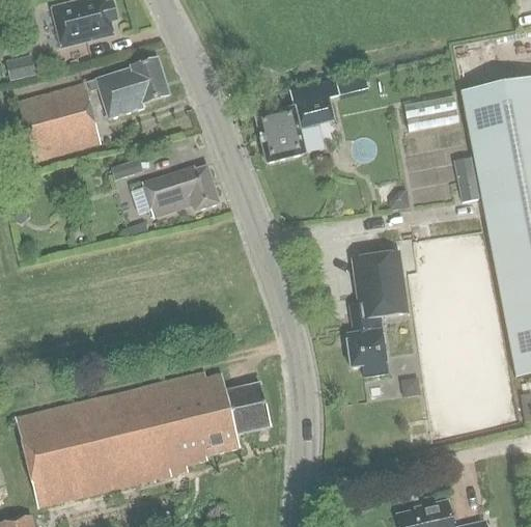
[(112,0),(105,2),(104,0),(77,0),(60,4),(66,34),(110,25),(109,20),(116,19),(112,0)]
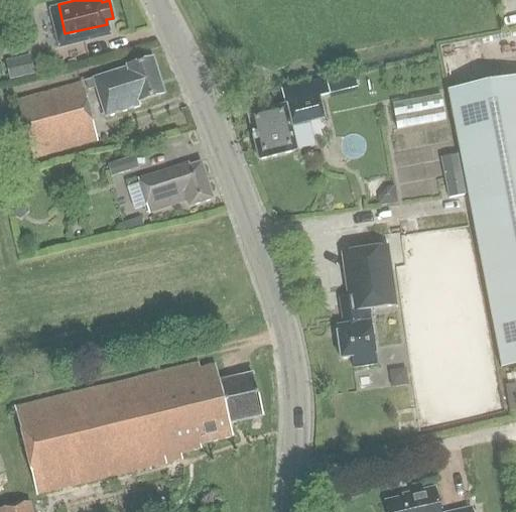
[(5,59),(10,79),(34,73),(30,53),(5,59)]
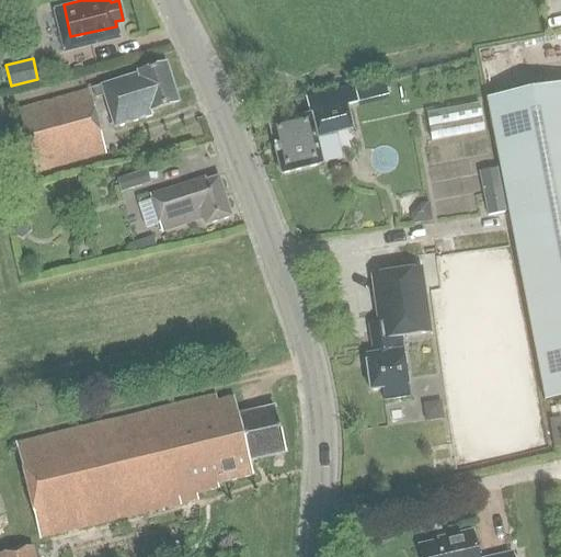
[(167,61),(102,83),(116,124),(152,112),(151,108),(179,99),(167,61)]
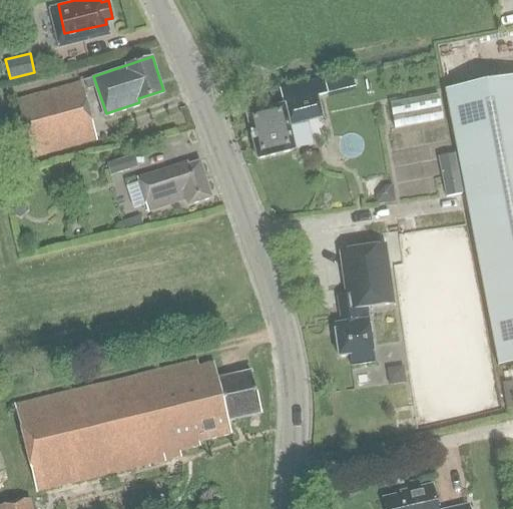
[(329,92),(330,94),(342,91),(338,74),(326,77),(329,92)]
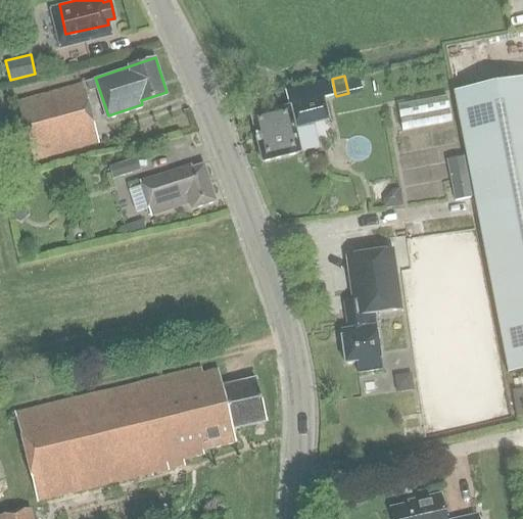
[(508,372),(522,369),(522,76),(454,90),(508,372)]
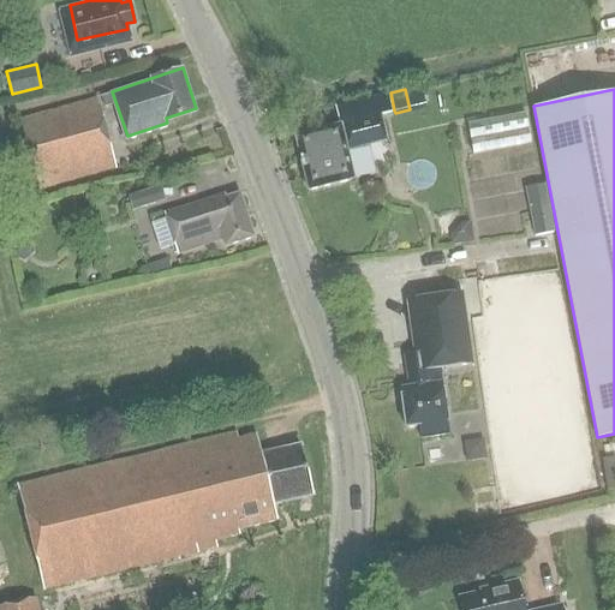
[(96,96),(19,118),(39,185),(115,163),(96,96)]
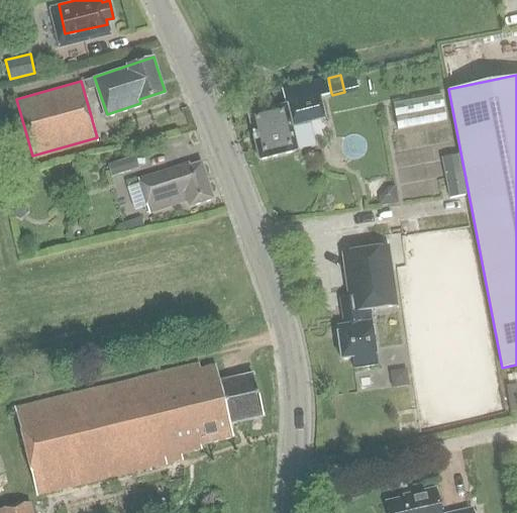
[(395,97),(399,123),(447,117),(444,91),(395,97)]
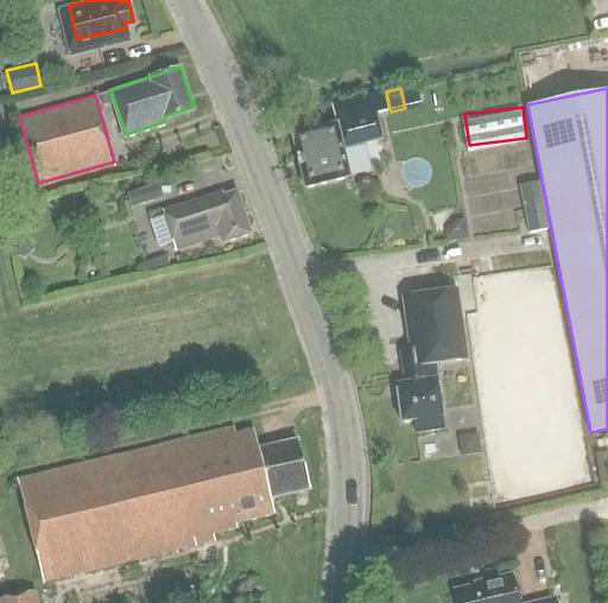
[(373,112),(289,132),(301,184),(346,173),(340,146),(379,137),(373,112)]
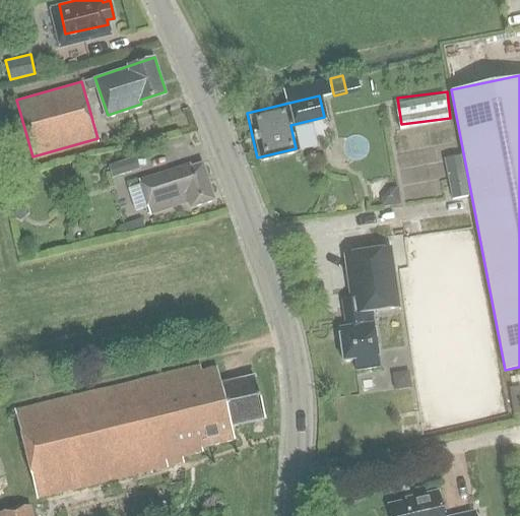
[(114,175),(141,166),(137,152),(110,162),(114,175)]
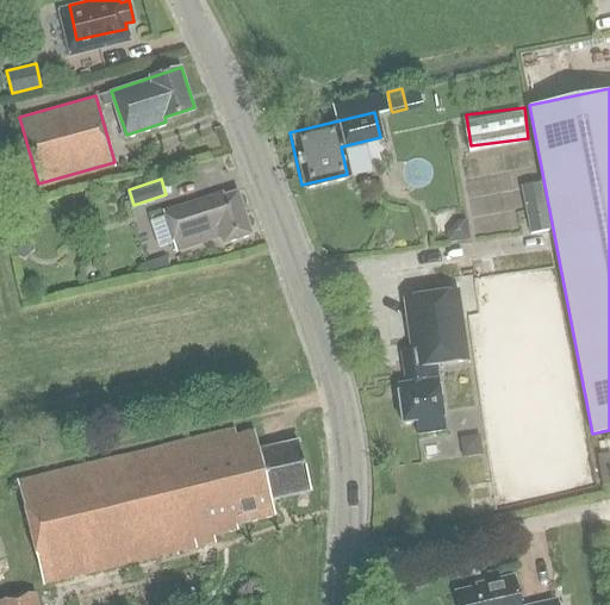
[(549,228),(540,180),(521,184),(530,231),(549,228)]
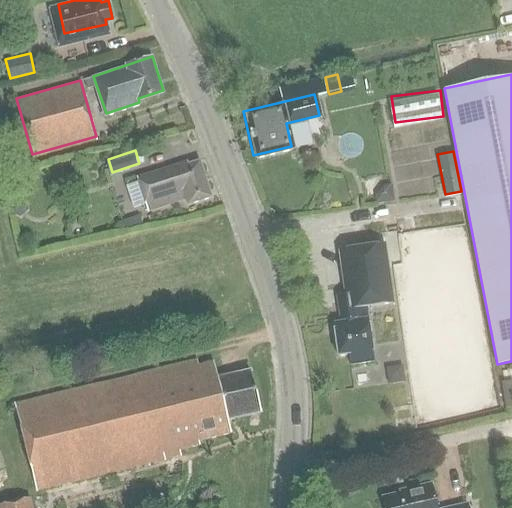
[(199,160),(190,163),(189,159),(138,175),(148,208),(187,195),(188,201),(210,193),(199,160)]
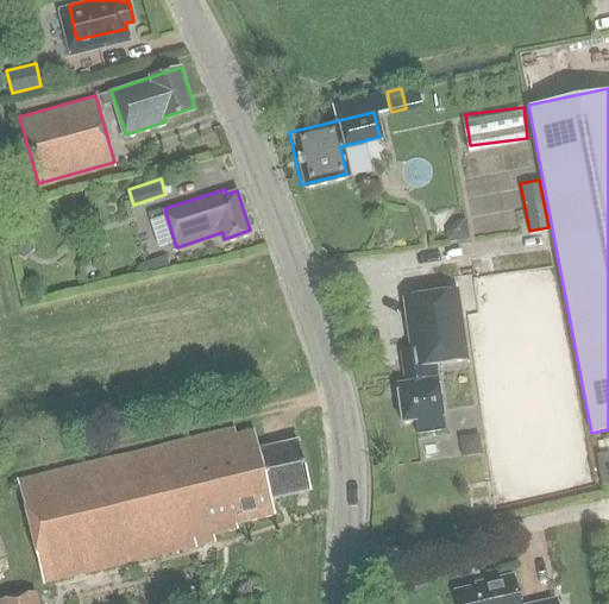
[(14,225),(32,232),(38,218),(20,211),(14,225)]
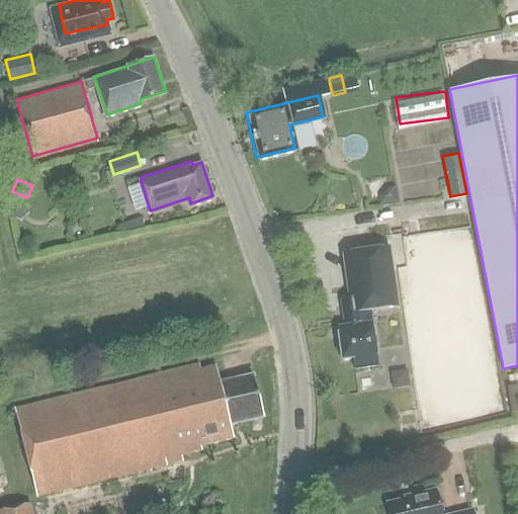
[(124,221),(127,231),(145,225),(142,216),(124,221)]
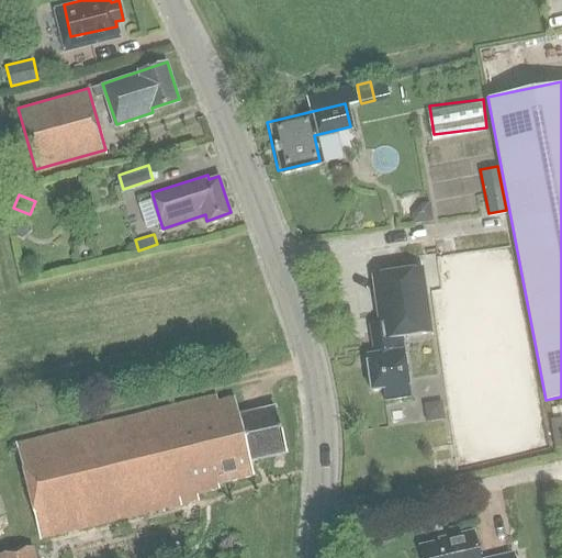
[(403,334),(433,330),(424,265),(371,272),(378,320),(369,322),(373,350),(366,352),(367,359),(366,359),(370,390),(383,388),(385,399),(411,395),(403,334)]
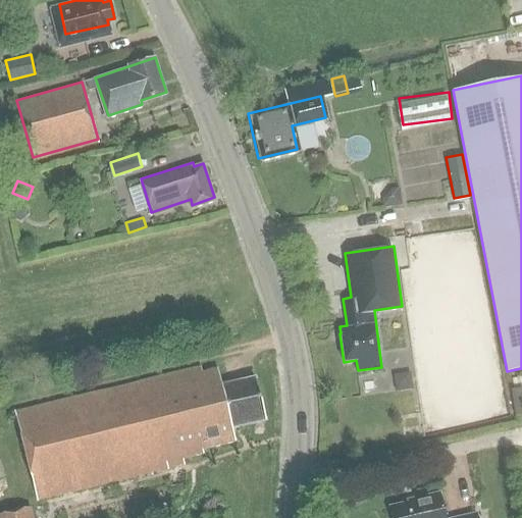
[(256,375),(222,383),(217,366),(203,369),(201,363),(15,410),(38,498),(186,460),(185,456),(206,451),(204,444),(235,436),(231,425),(266,416),(256,375)]
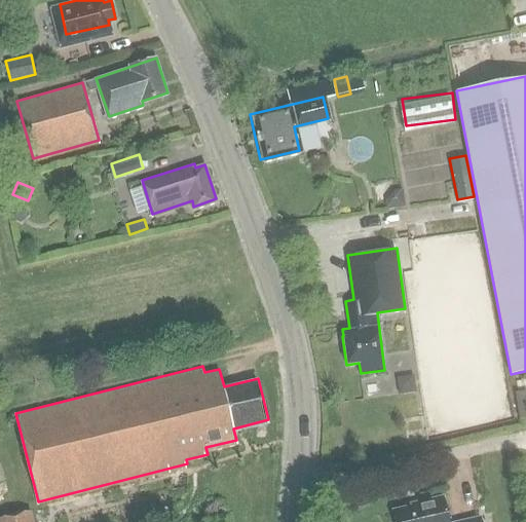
[(397,376),(399,393),(416,390),(414,374),(397,376)]
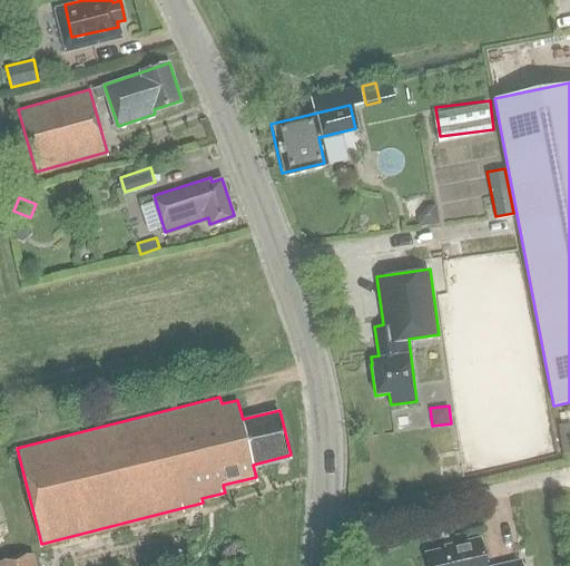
[(569,421),(557,423),(562,451),(569,450),(569,421)]
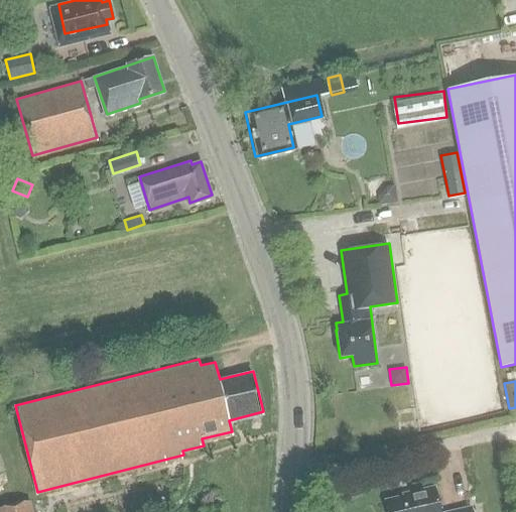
[(470,511),(468,504),(438,511),(432,483),(409,489),(410,491),(383,497),(386,511),(470,511)]
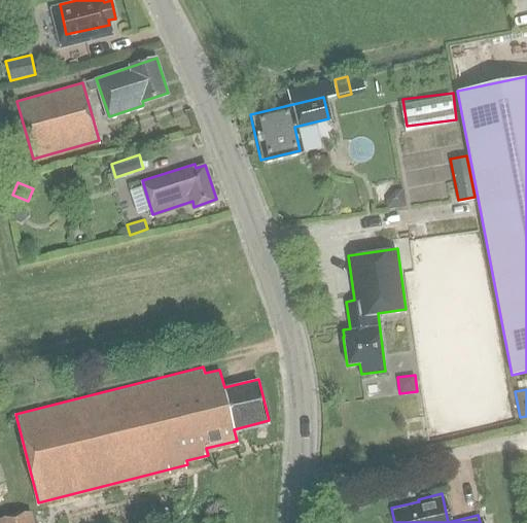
[(34,522),(31,510),(0,517),(0,522),(34,522)]
